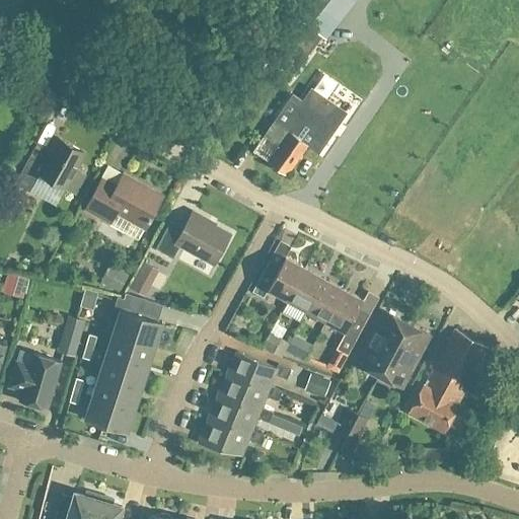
[(300,66),(348,3),(345,0),(304,0),(271,44),(300,66)]
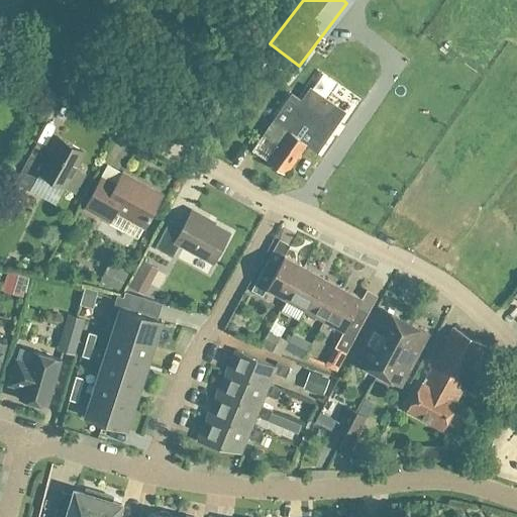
[(346,72),(336,97),(354,104),(365,79),(346,72)]
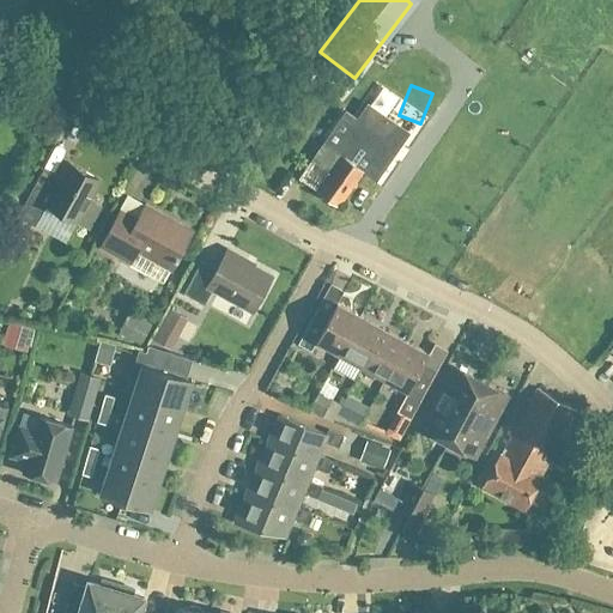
[(378,178),(410,131),(368,102),(338,147),(337,150),(364,168),(363,169),(365,170),(378,178)]
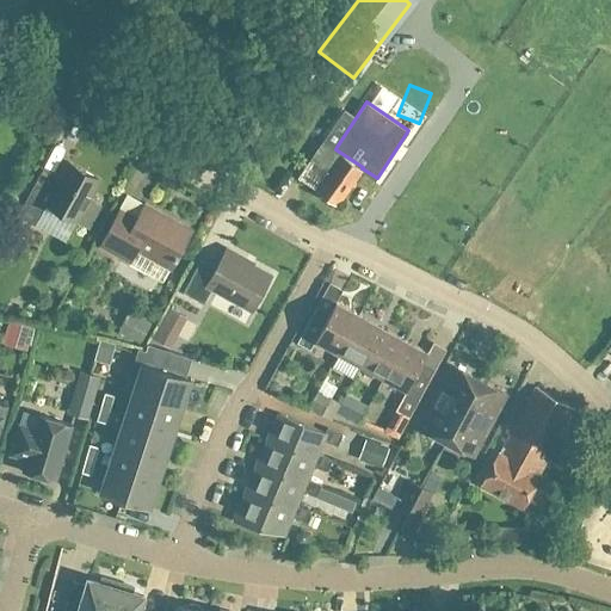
[(339,208),(364,170),(362,168),(363,167),(335,149),(337,147),(322,137),(295,178),(339,208)]
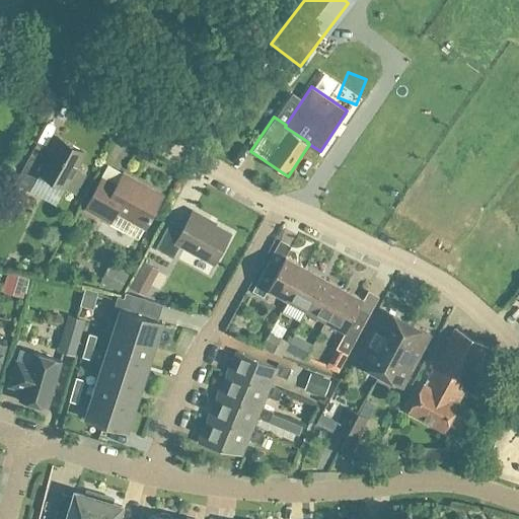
[(116,135),(104,155),(120,164),(132,144),(116,135)]
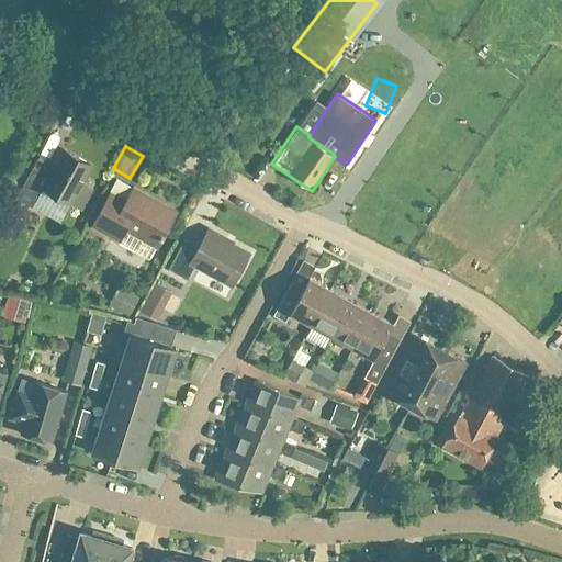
[(82,183),(93,164),(64,148),(48,176),(32,168),(17,198),(33,206),(43,187),(81,208),(92,189),(82,183)]
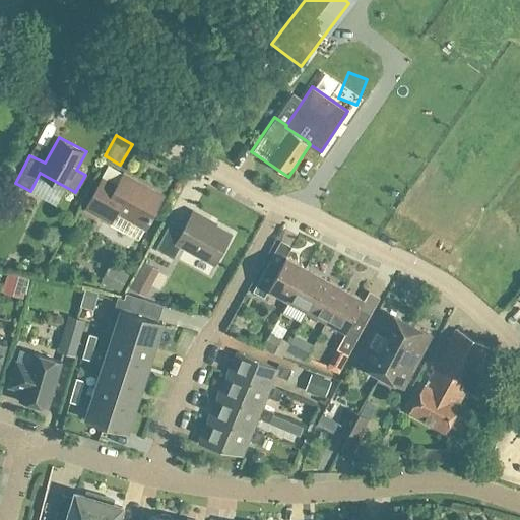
[(146,229),(165,195),(123,173),(117,185),(103,177),(85,208),(111,221),(117,212),(146,229)]
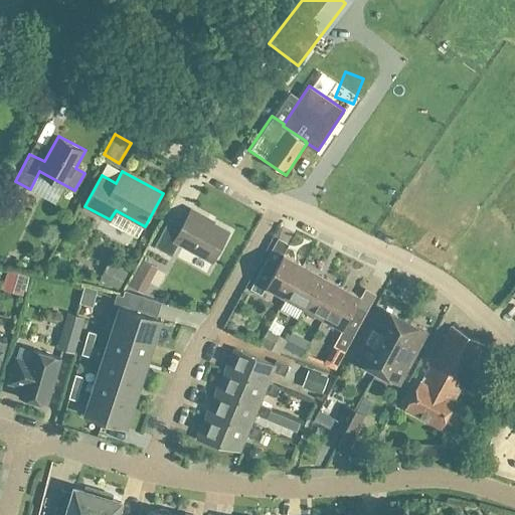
[(9,188),(0,203),(13,211),(22,195),(9,188)]
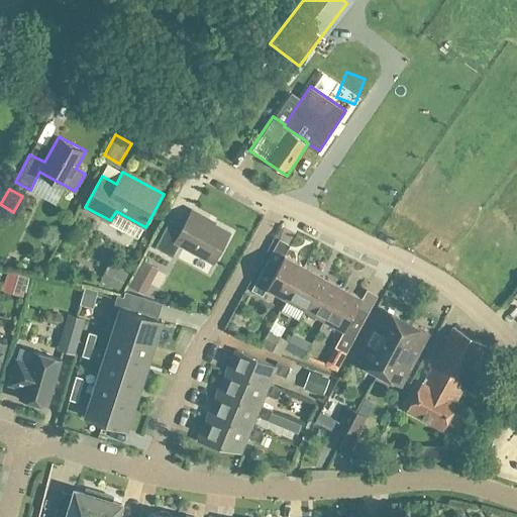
[(230,232),(208,220),(208,218),(192,209),(183,225),(171,218),(154,246),(173,256),(180,243),(214,263),(230,232)]
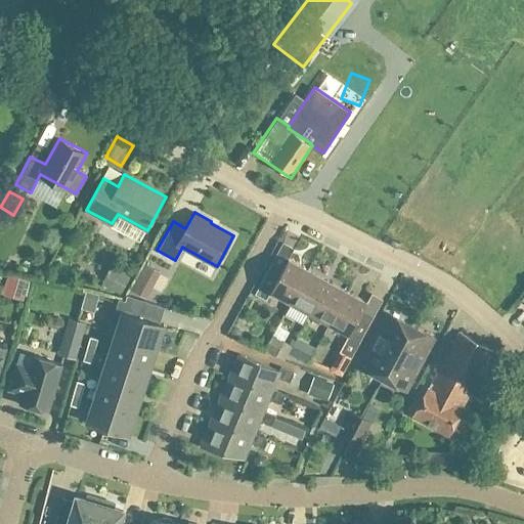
[(290,301),(306,268),(289,258),(284,267),(272,261),(255,294),(266,300),(271,291),(290,301)]
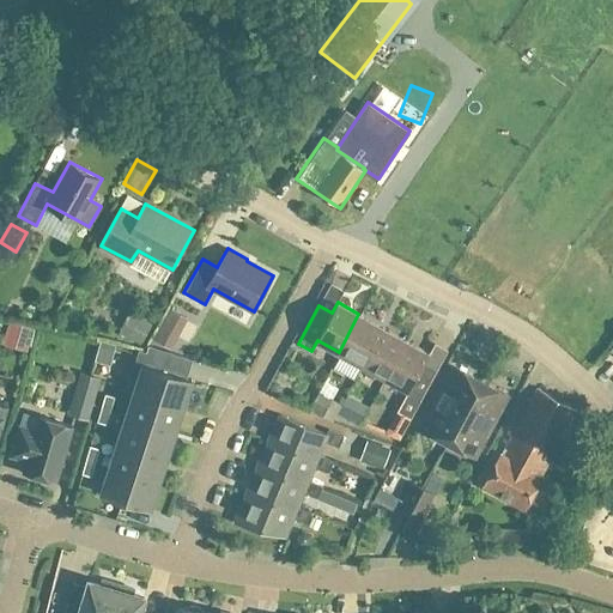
[(73,325),(78,311),(64,305),(58,319),(73,325)]
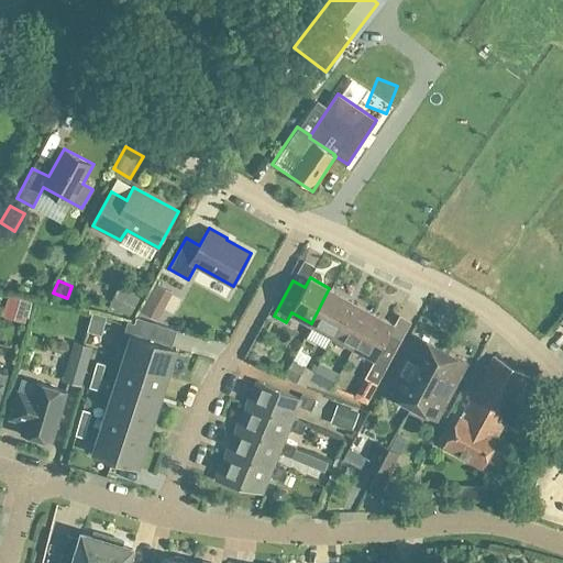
[(156,320),(170,294),(154,285),(140,311),(156,320)]
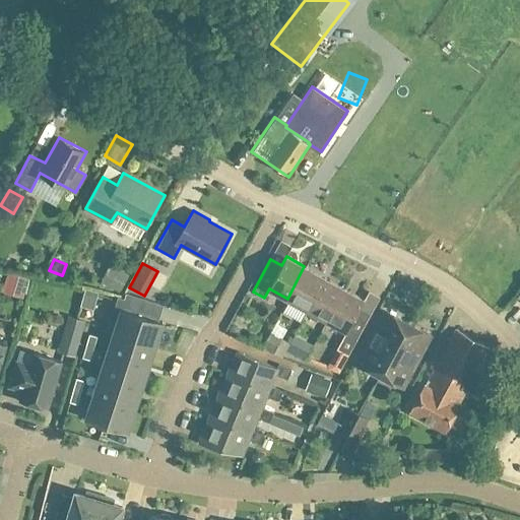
[(114,266),(104,283),(120,291),(129,274),(114,266)]
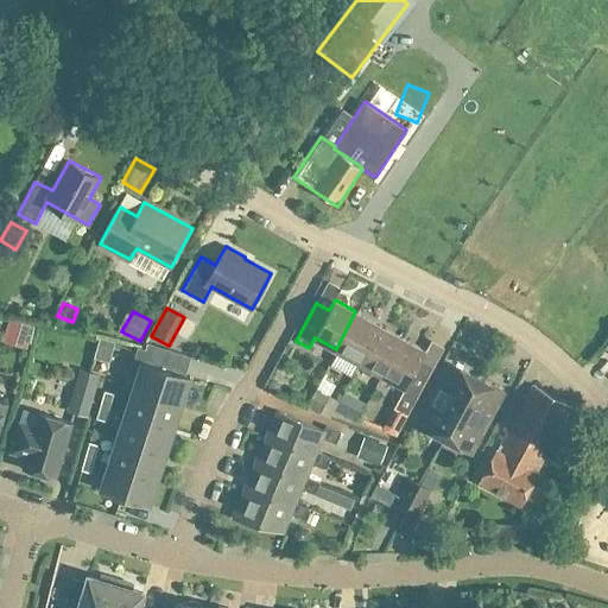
[(360,362),(380,324),(355,311),(336,349),(360,362)]
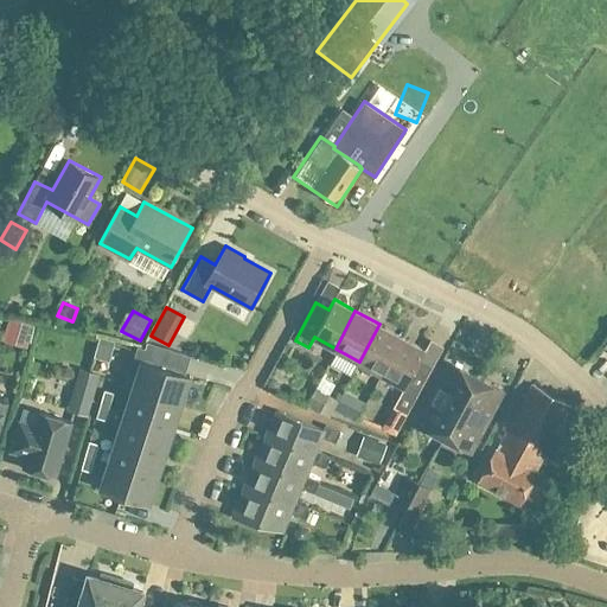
[(1,340),(27,349),(34,326),(8,318),(1,340)]
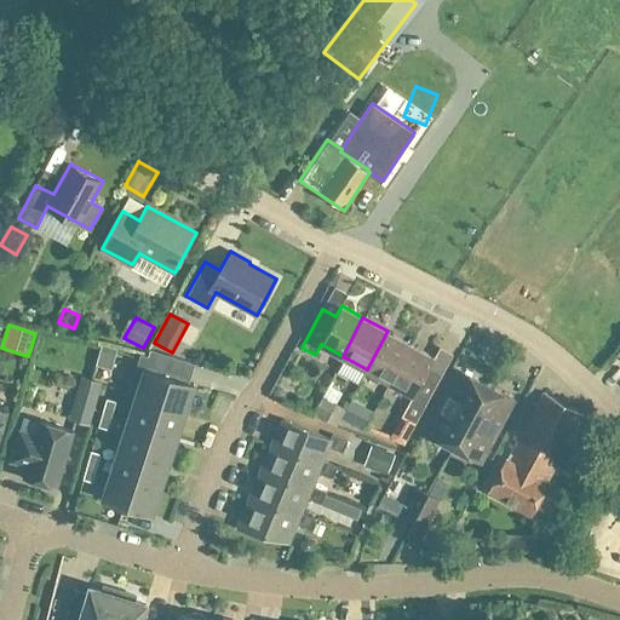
[(390,383),(409,343),(388,331),(367,369),(390,383)]
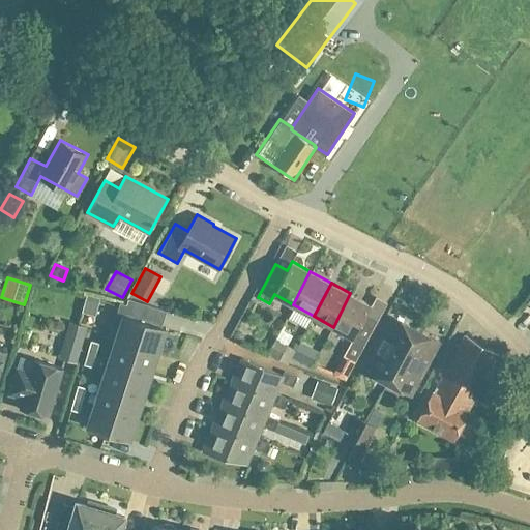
[(360,352),(378,320),(366,314),(372,304),(350,293),(333,327),(352,337),(348,346),(333,375),(346,380),(360,352)]
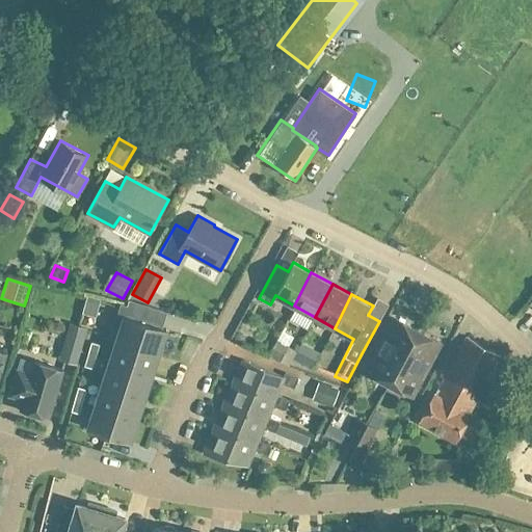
[(159,352),(166,328),(142,321),(148,306),(129,299),(127,306),(120,302),(116,315),(125,318),(117,339),(159,352)]
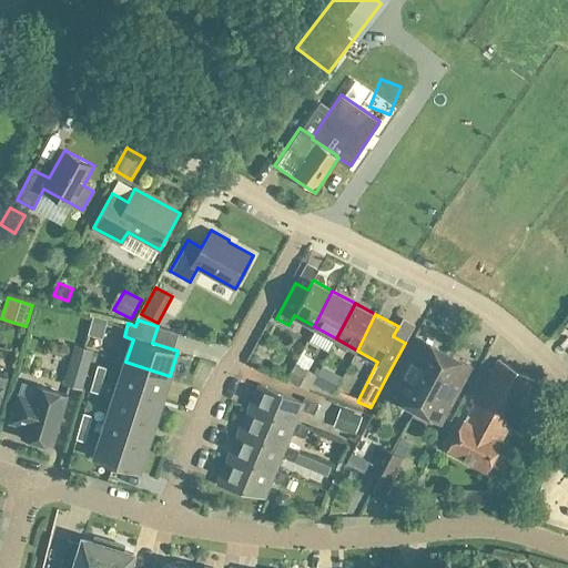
[(97,345),(111,347),(113,334),(98,332),(97,345)]
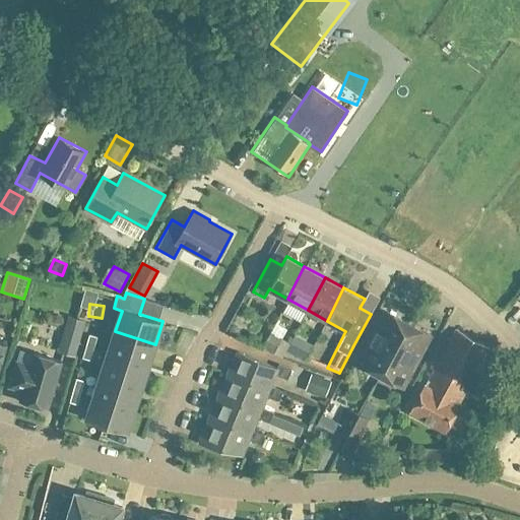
[(381,375),(408,323),(386,311),(359,363),(381,375)]
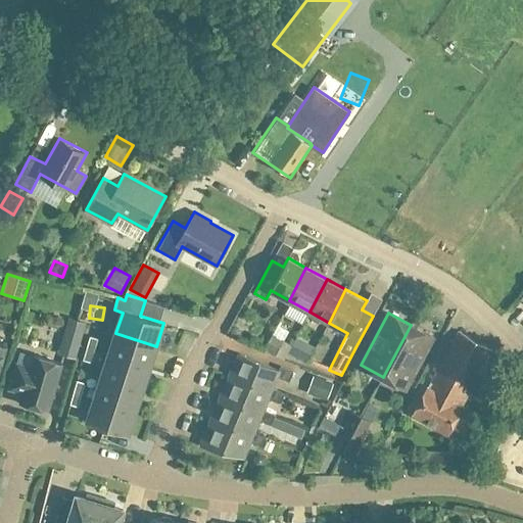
[(76,360),(86,324),(73,320),(62,355),(76,360)]
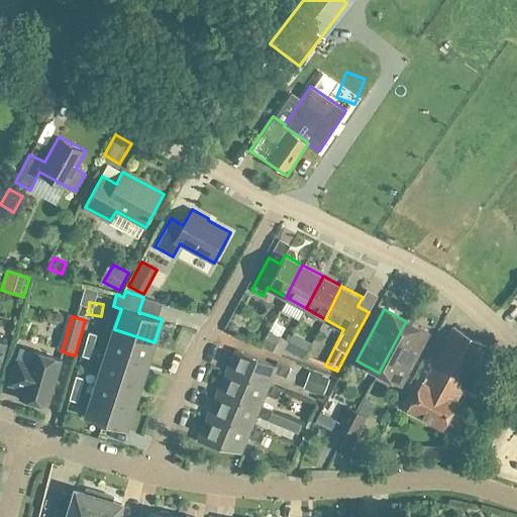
[(401,385),(428,333),(406,321),(379,373),(401,385)]
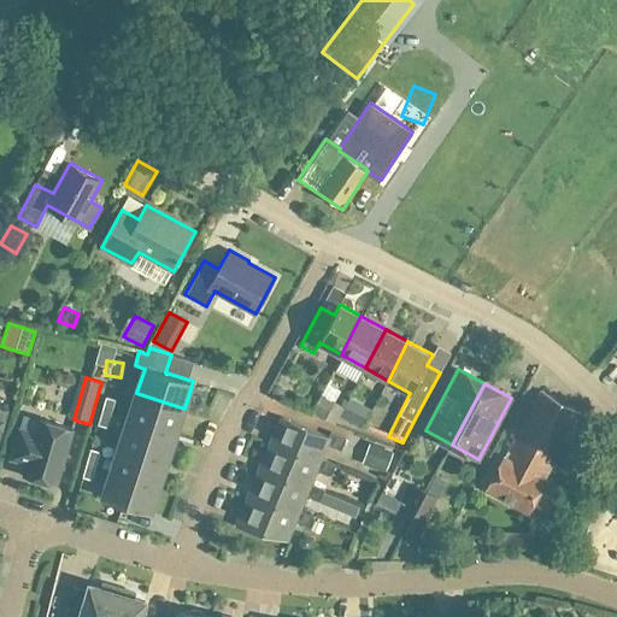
[(274,389),(272,394),(275,398),(278,399),(282,397),(283,392),(282,387),(277,386),(274,389)]
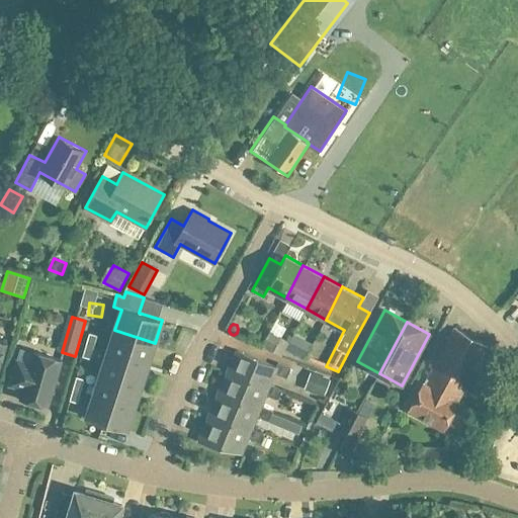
[(457,402),(488,346),(455,328),(424,383),(423,382),(408,411),(444,431),(459,403),(457,402)]
